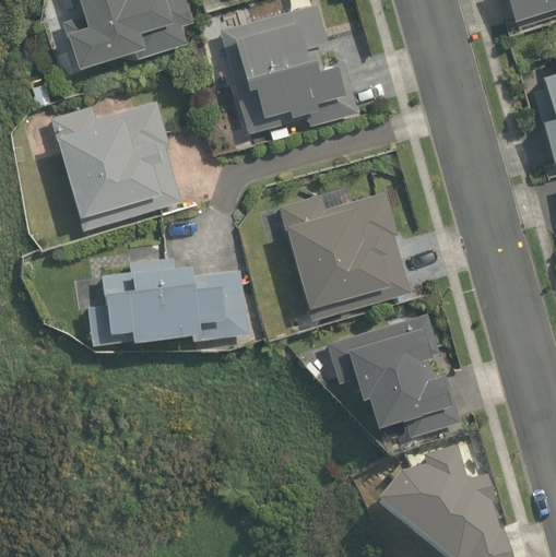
[(84,0),(91,20),(70,26),(82,66),(140,47),(142,55),(180,42),(175,25),(187,21),(179,0),(84,0)]
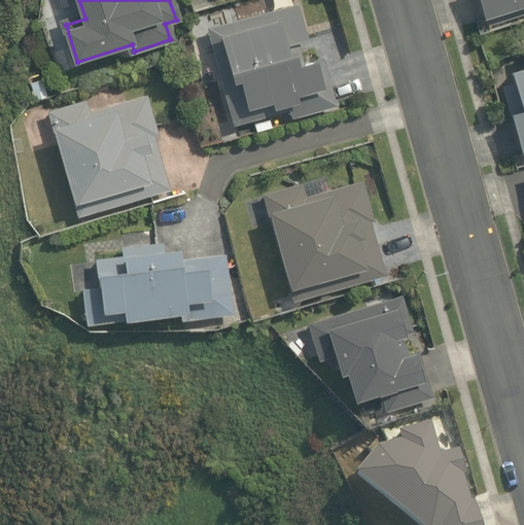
[(523,0),(478,0),(484,20),(487,19),(489,26),(523,16),(523,0)]
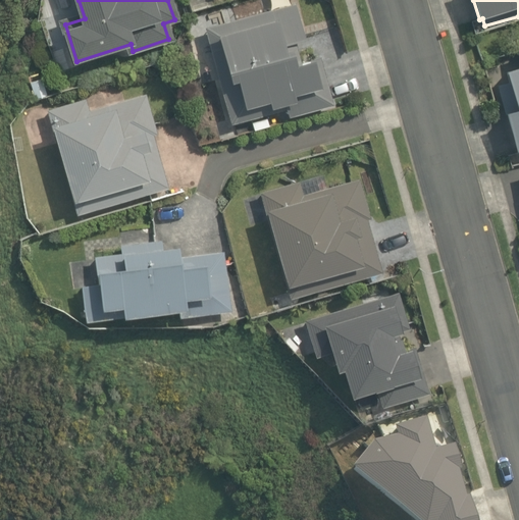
[(303,63),(297,43),(306,41),(297,5),(207,29),(232,125),(274,114),(272,109),(287,106),(290,118),(334,106),(321,58),(303,63)]
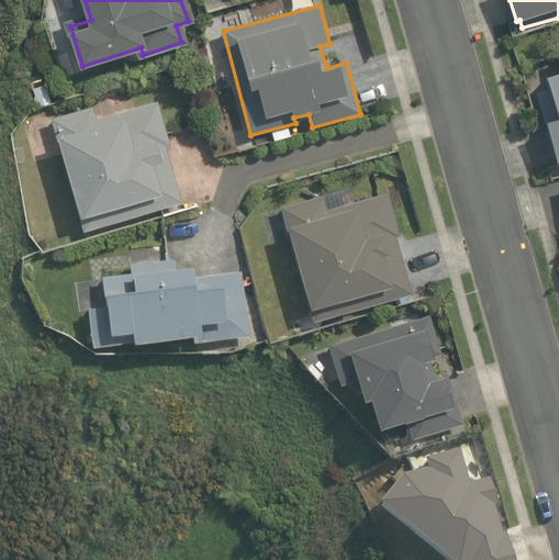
[(558,74),(545,78),(548,89),(536,92),(555,163),(558,161),(558,74)]
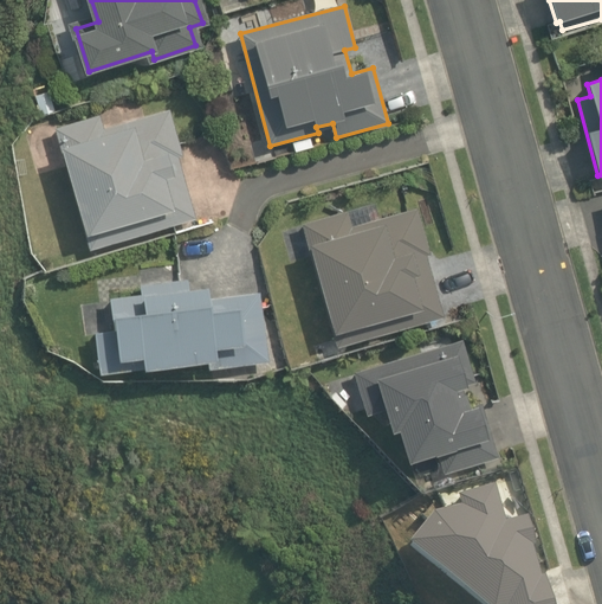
[(183,158),(170,111),(104,130),(101,117),(57,129),(90,251),(196,220),(180,159),(183,158)]
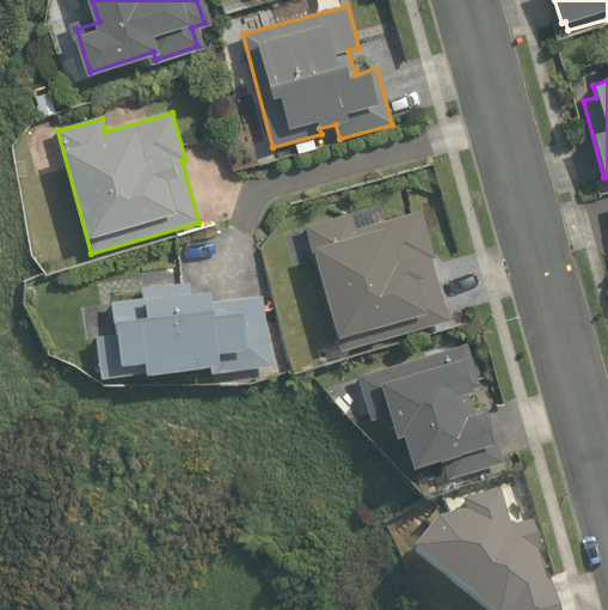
[(435,258),(423,212),(356,230),(352,215),(306,227),(339,351),(449,321),(433,260),(435,258)]
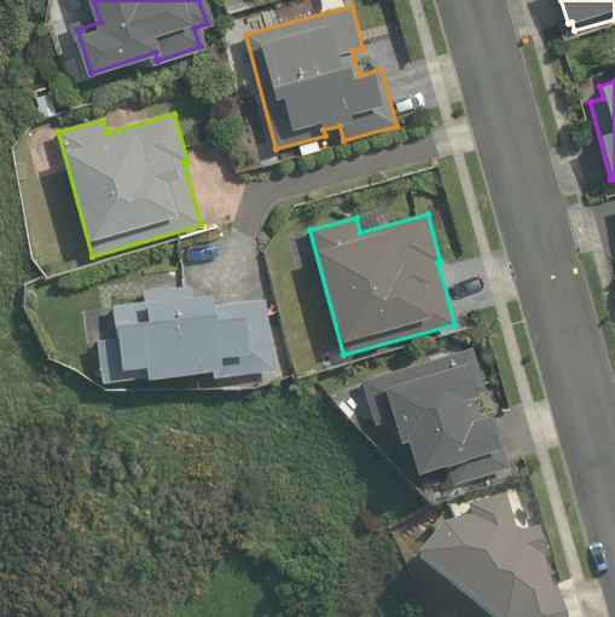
[(193,298),(192,288),(143,293),(144,304),(114,307),(117,339),(98,341),(103,382),(213,369),(214,378),(274,372),(266,301),(213,307),(210,295),(193,298)]
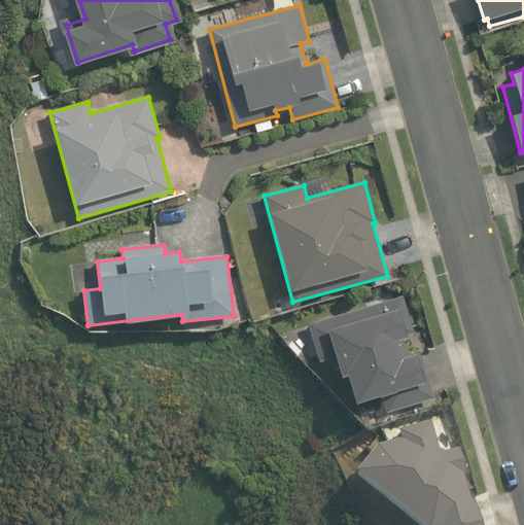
[(403,296),(308,324),(318,362),(333,358),(338,377),(344,375),(351,404),(381,395),(385,413),(432,398),(419,352),(407,355),(402,338),(413,335),(403,296)]
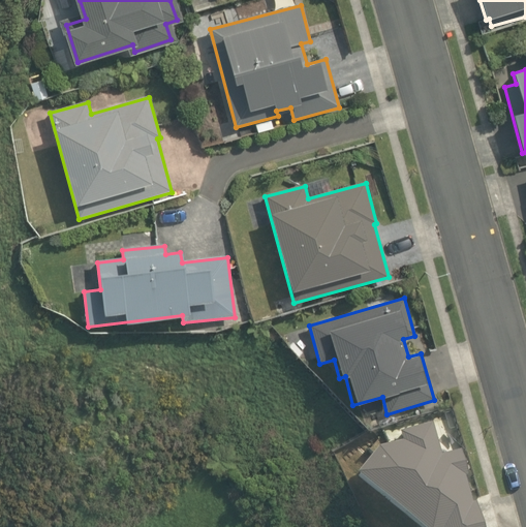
[(403,444),(376,452),(352,481),(408,526),(482,526),(476,505),(472,506),(465,478),(468,478),(461,453),(441,458),(432,426),(400,435),(403,444)]
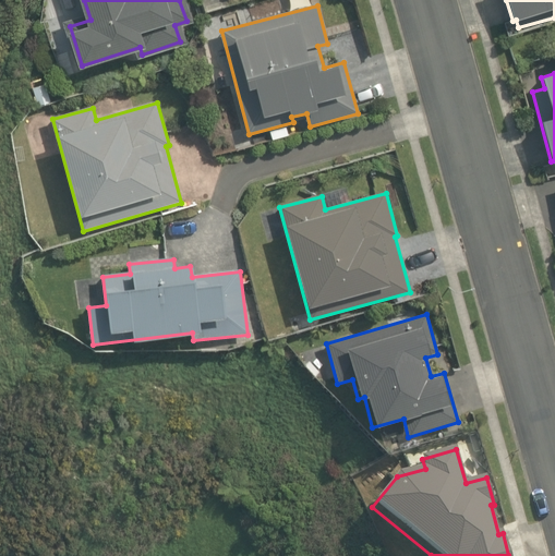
All buildings are outlined.
